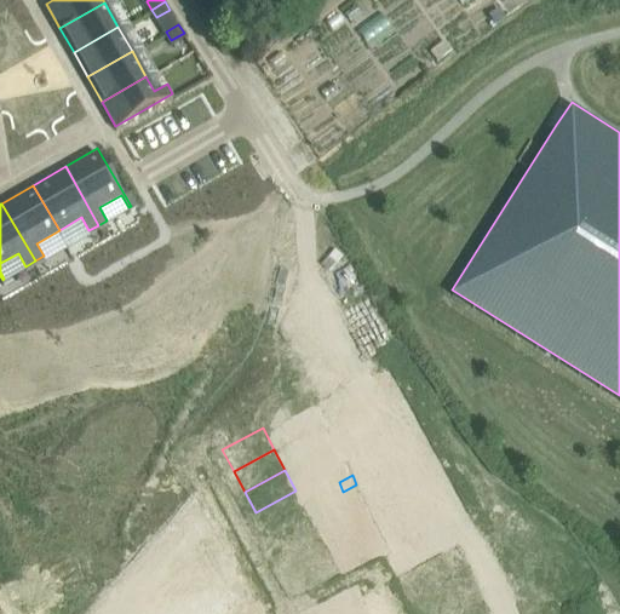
[(356,485),(343,492),(348,500),(361,493),(361,494),(362,493),(356,485)]
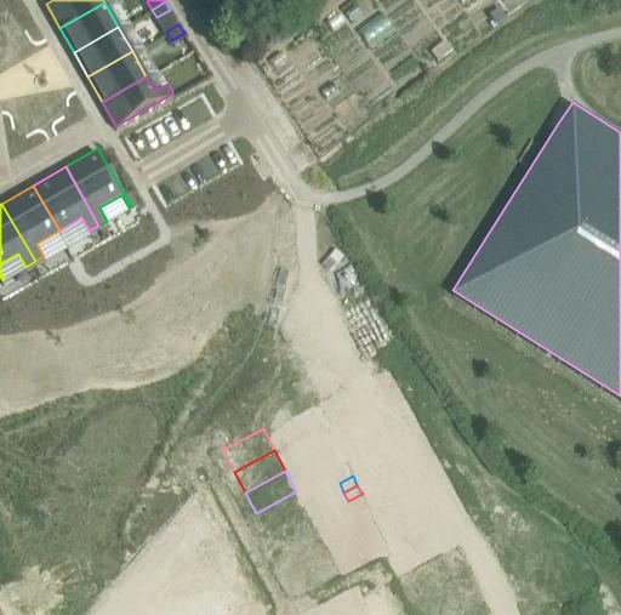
[(296,491),(256,513),(267,534),(308,512),(296,491)]
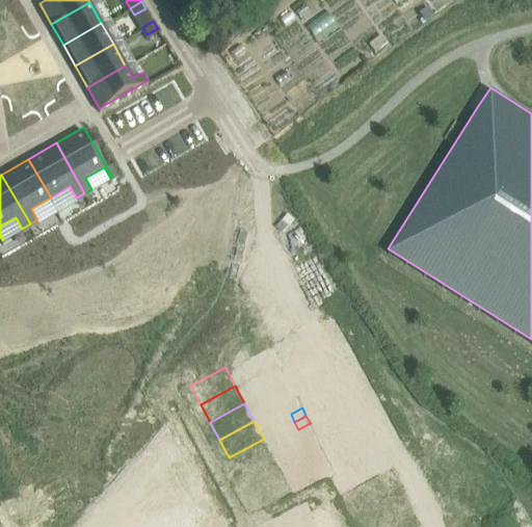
[(312,428),(301,433),(306,442),(317,436),(313,427),(312,427),(312,428)]
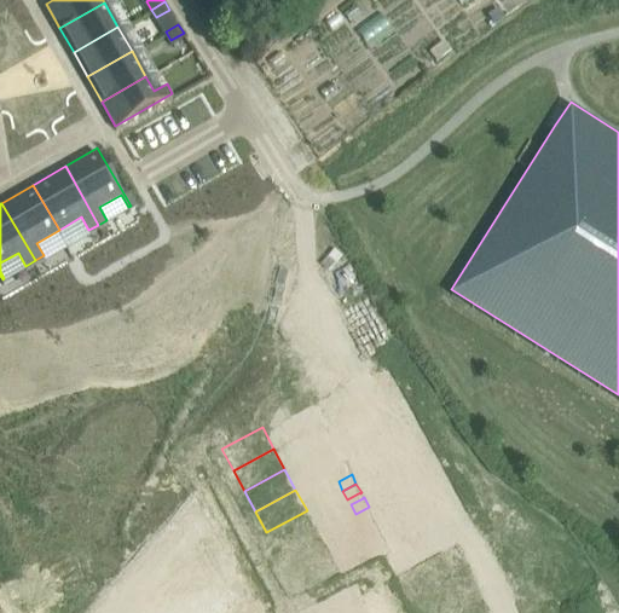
[(369,507),(356,514),(360,522),(372,515),(372,516),(374,515),(369,507)]
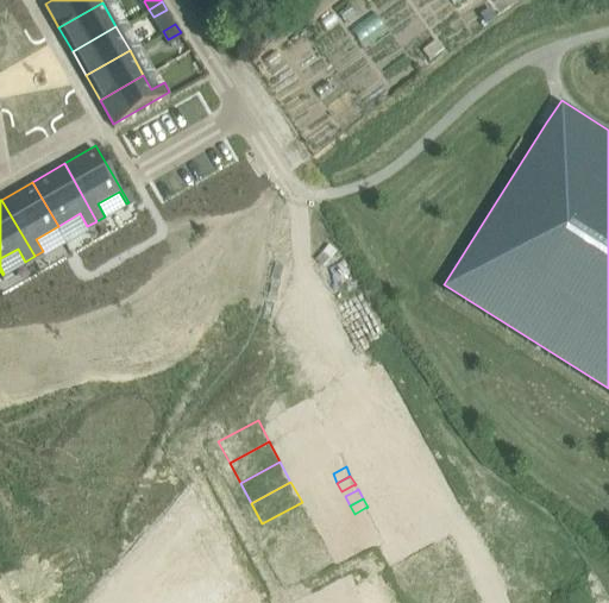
[(302,502),(262,523),(272,544),(313,522),(302,502)]
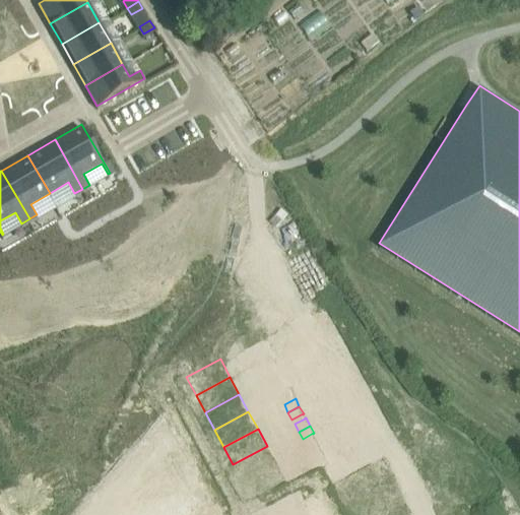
[(315,438),(305,443),(309,451),(320,445),(316,437),(315,437),(315,438)]
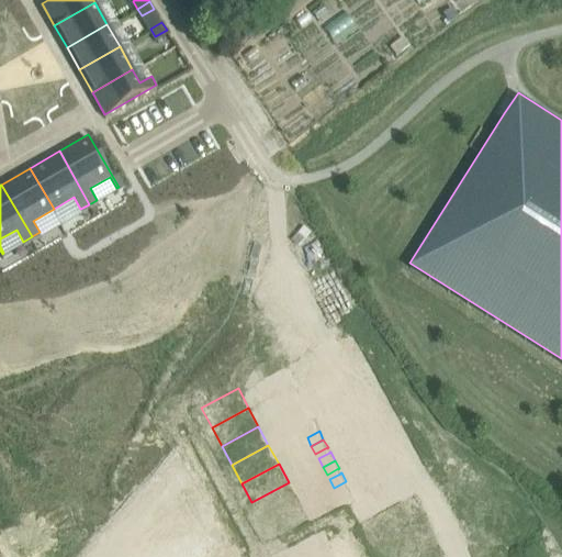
[(346,481),(334,488),(338,496),(350,489),(346,481)]
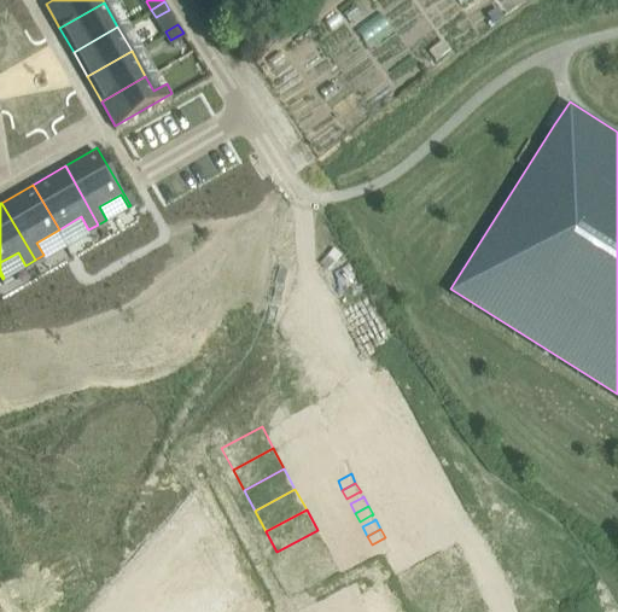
[(509,529),(496,536),(501,545),(514,537),(509,529)]
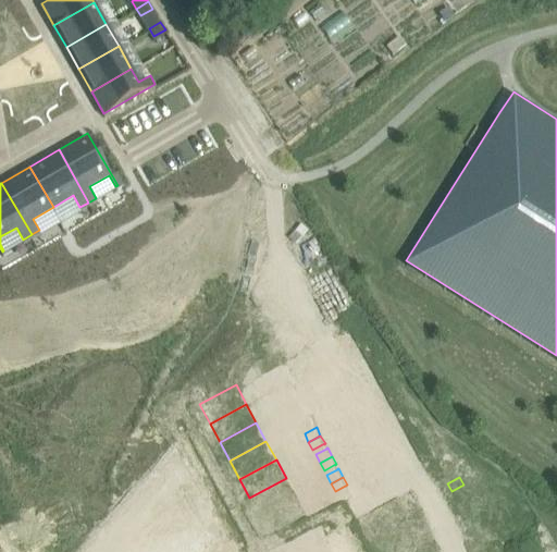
[(286,478),(249,498),(259,516),(296,497),(286,478)]
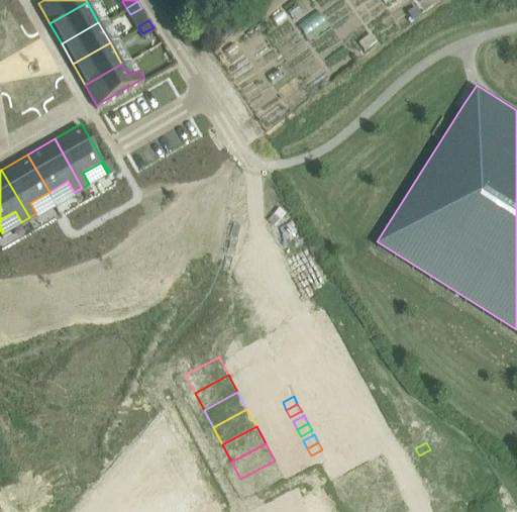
[(322,449),(311,455),(314,463),(326,456),(322,449)]
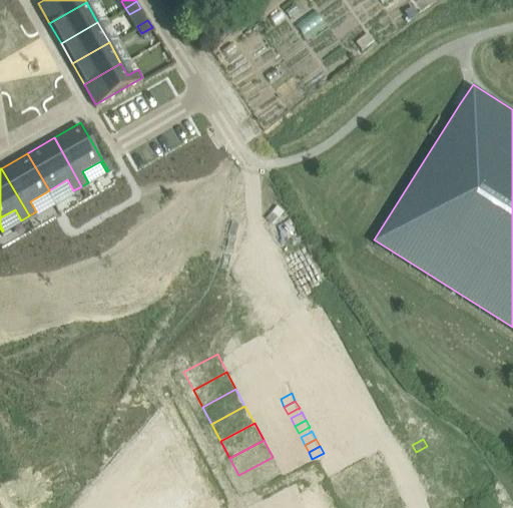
[(427,446),(416,452),(420,459),(430,453),(427,446)]
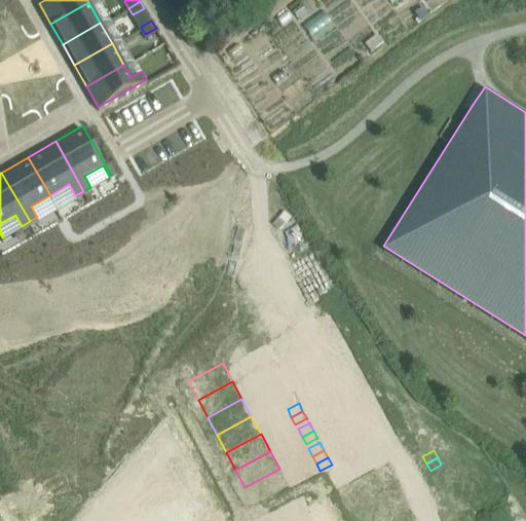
[(374,464),(336,485),(347,506),(385,485),(374,464)]
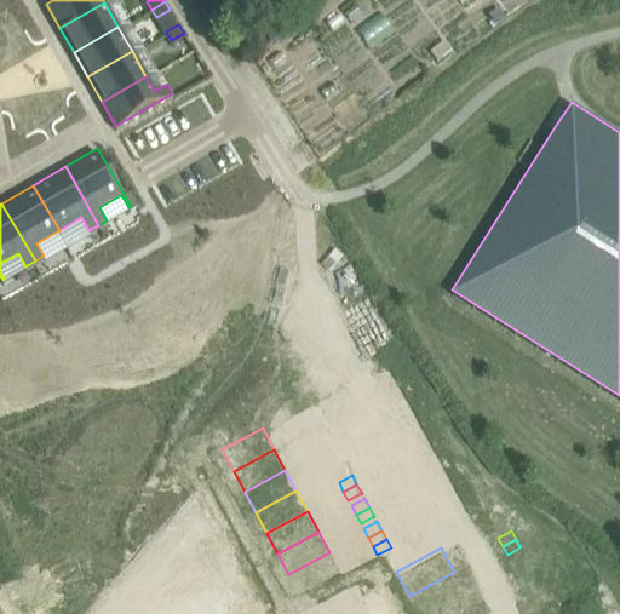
[(329,552),(288,574),(300,596),(340,574),(329,552)]
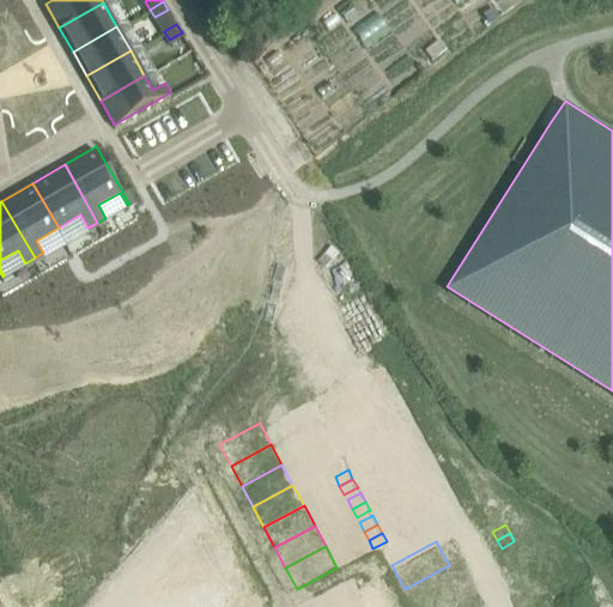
[(449,565),(405,589),(413,606),(425,606),(461,589),(449,565)]
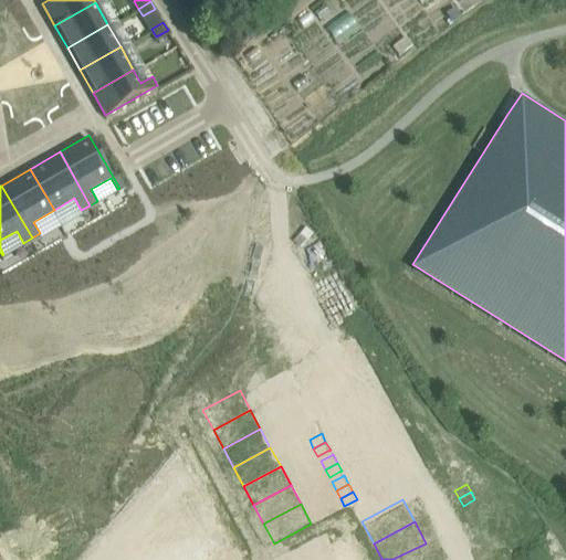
[(483,529),(471,536),(475,543),(488,537),(483,529)]
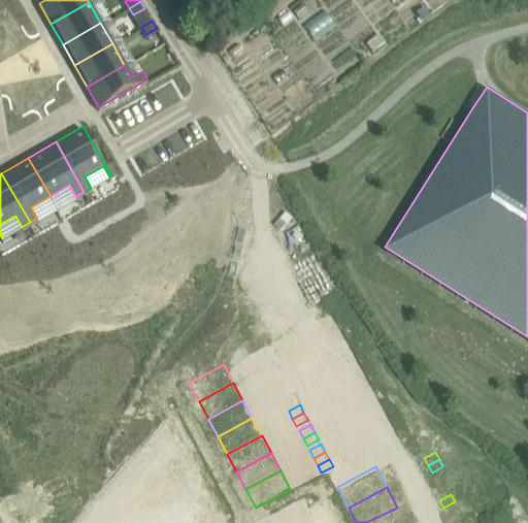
[(455,501),(443,508),(448,515),(459,509),(455,501)]
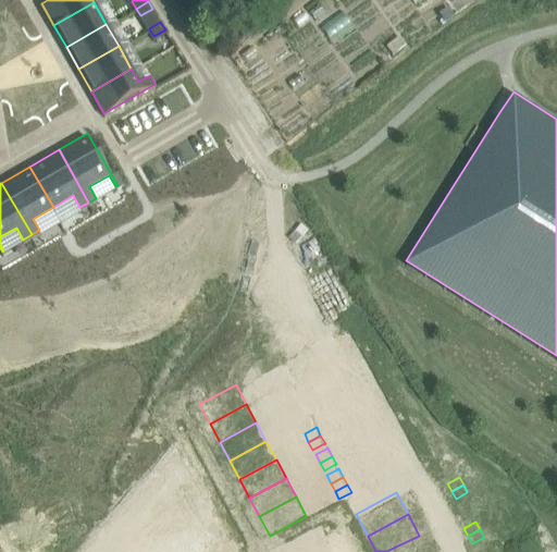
[(428,551),(419,536),(386,551),(428,551)]
